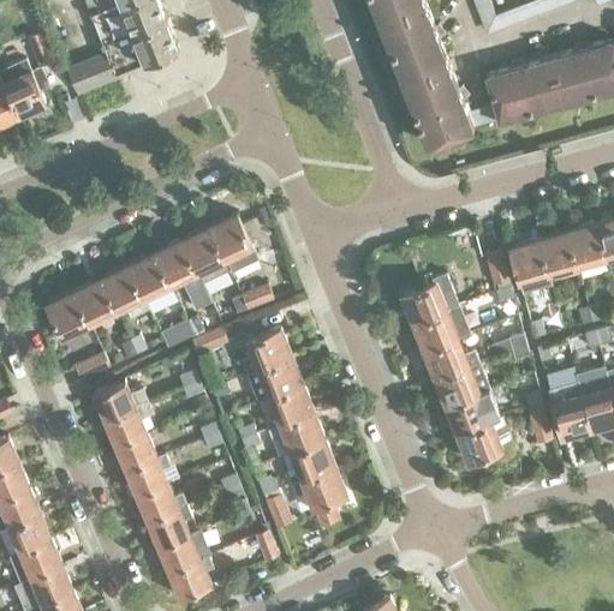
[(87,0),(93,15),(127,0),(87,0)]
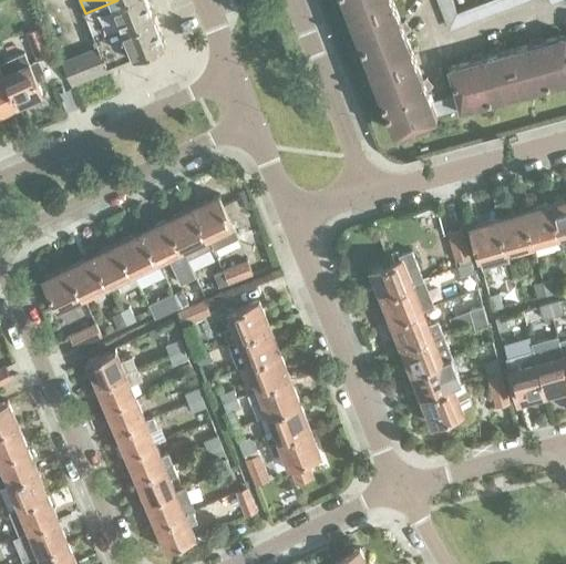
[(148,0),(117,0),(85,13),(96,40),(155,17),(148,0)]
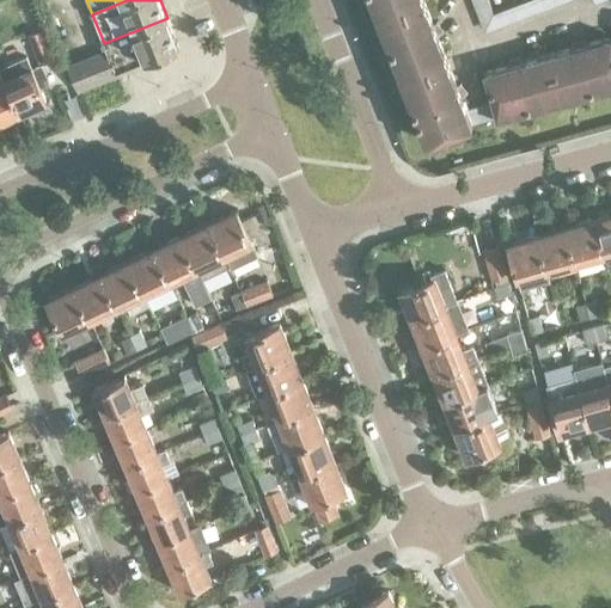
[(371,0),(428,145),(474,127),(474,126),(498,120),(493,104),(468,111),(463,99),(469,94),(462,86),(459,88),(439,38),(445,34),(439,25),(435,28),(423,0),(371,0)]
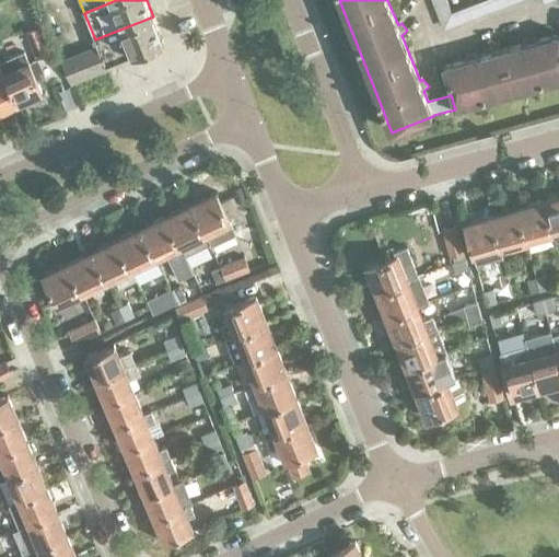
[(438,11),(450,6),(446,0),(440,0),(434,2),(438,11)]
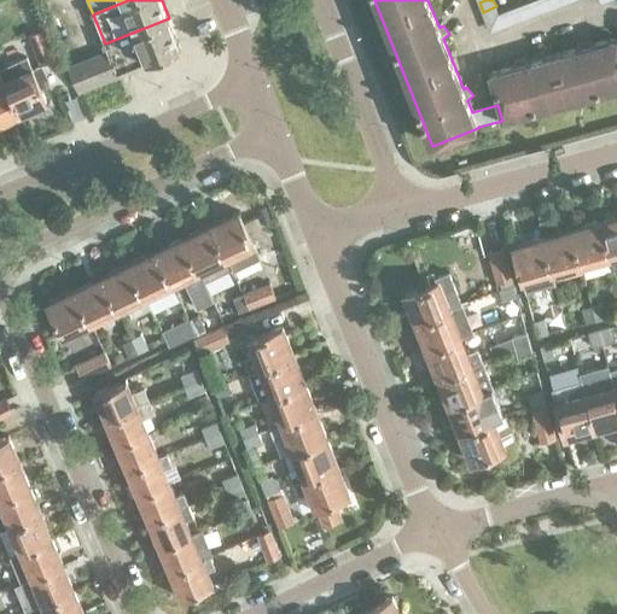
[(530,4),(535,17),(545,13),(539,0),(530,4)]
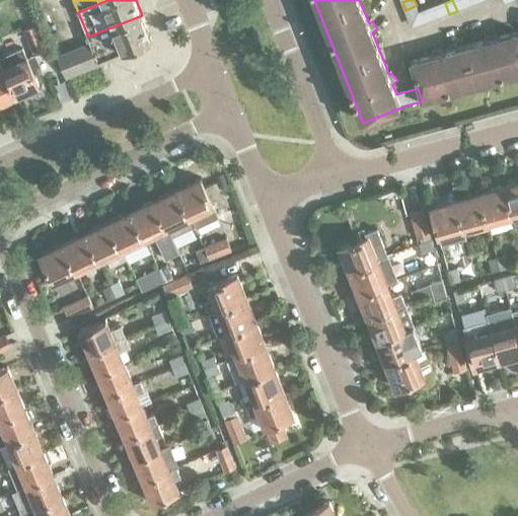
[(452,0),(457,11),(464,8),(460,0),(452,0)]
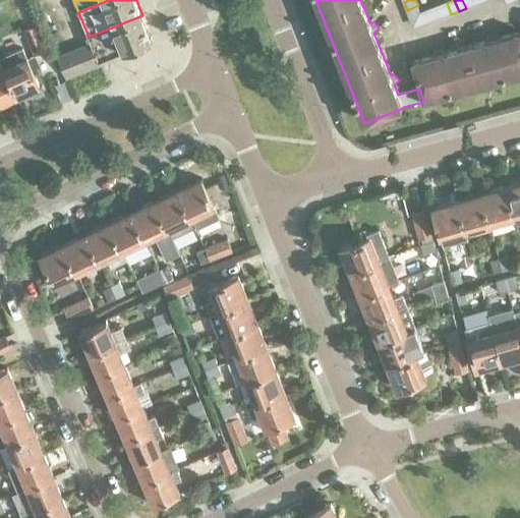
[(462,0),(466,8),(473,6),(471,0),(462,0)]
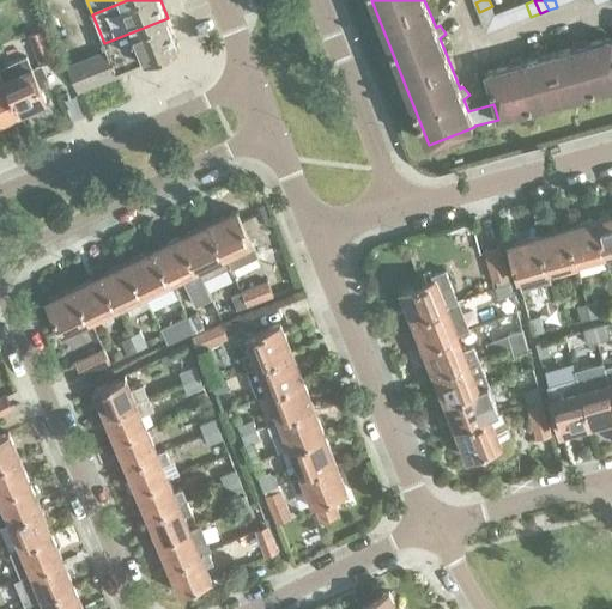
[(516,7),(522,20),(531,17),(526,4),(516,7)]
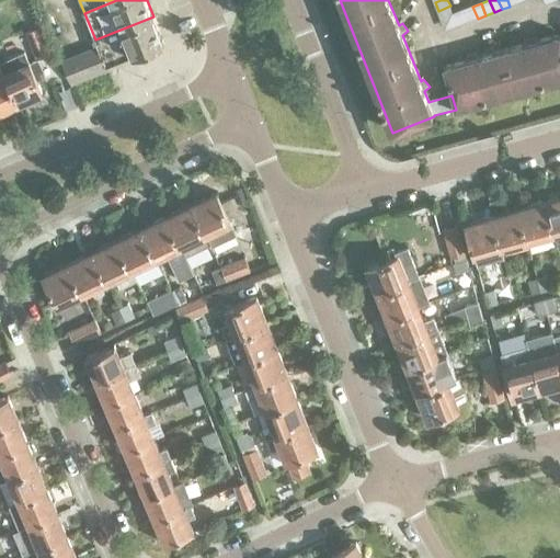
[(450,6),(438,11),(441,19),(448,15),(454,14),(450,6)]
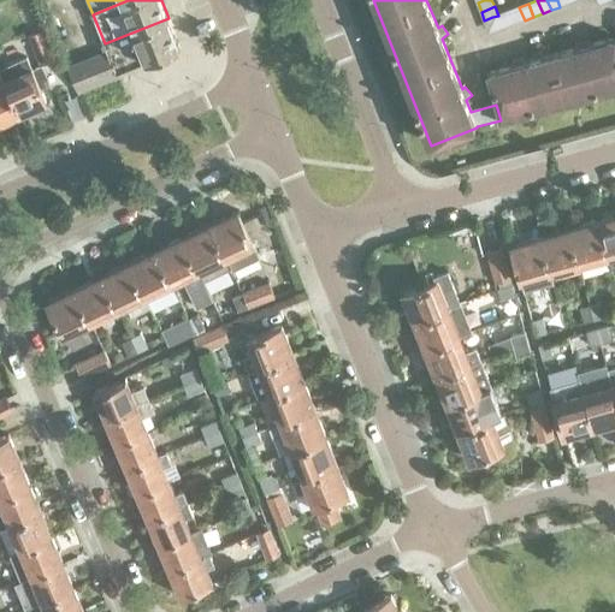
[(510,11),(515,24),(525,21),(519,7),(510,11)]
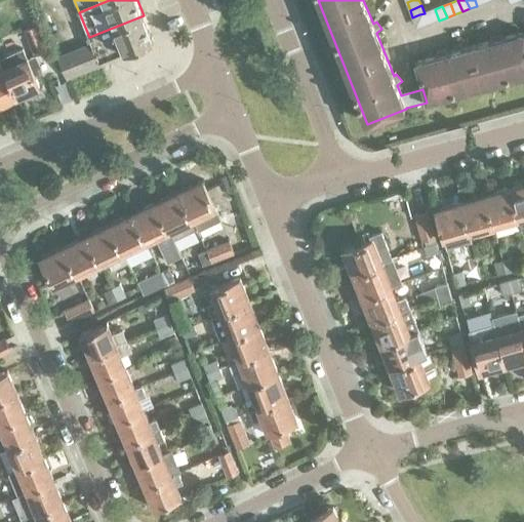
[(428,11),(432,24),(439,21),(435,9),(428,11)]
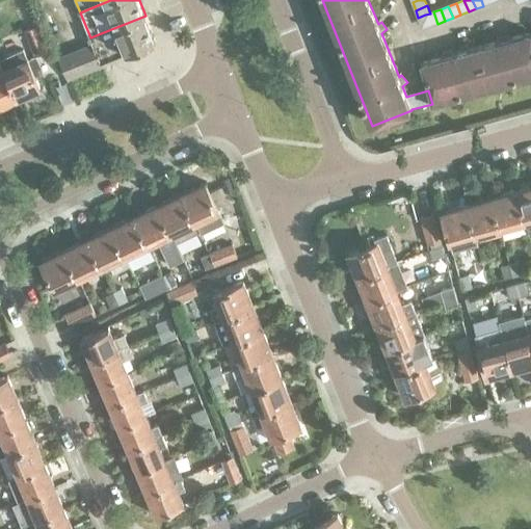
[(425,15),(430,27),(437,24),(433,11),(430,14),(425,15)]
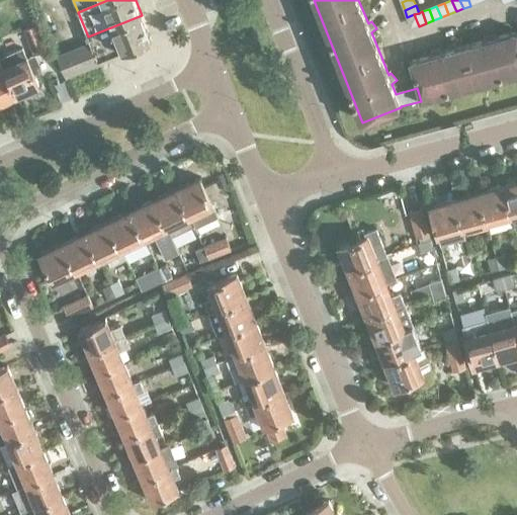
[(88,36),(91,44),(98,62),(122,53),(152,41),(142,15),(88,36)]
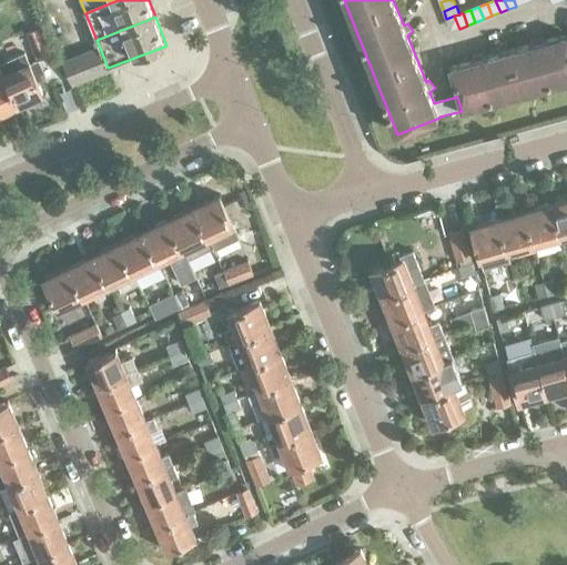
[(52,57),(40,29),(27,34),(39,62),(52,57)]
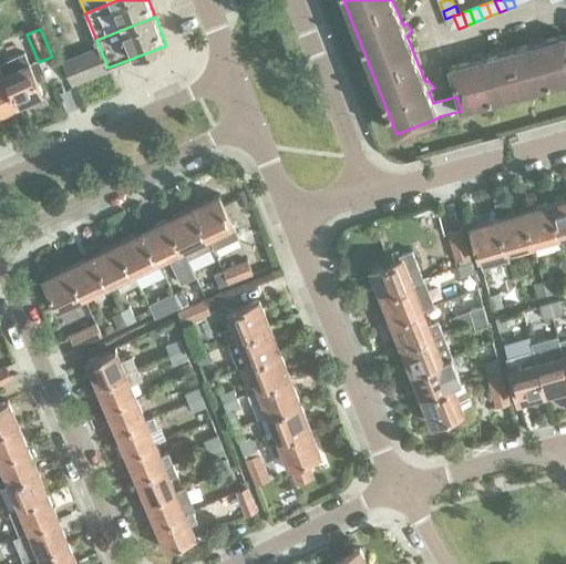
[(473,58),(474,61),(449,68),(456,96),(461,111),(461,113),(565,83),(565,36),(542,43),(542,39),(532,42),(533,45),(484,59),(483,55),(473,58)]
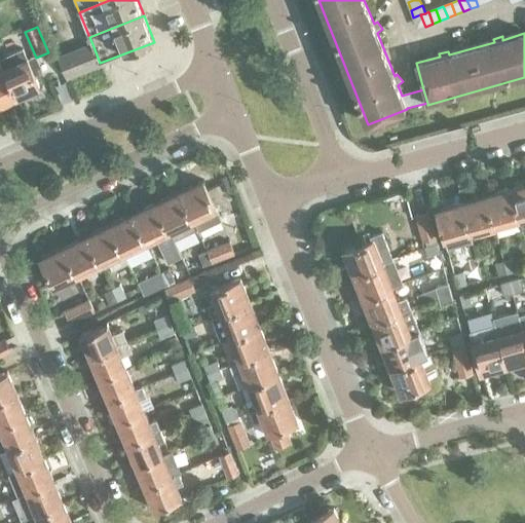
[(81,49),(90,72),(102,68),(100,63),(92,44),(81,49)]
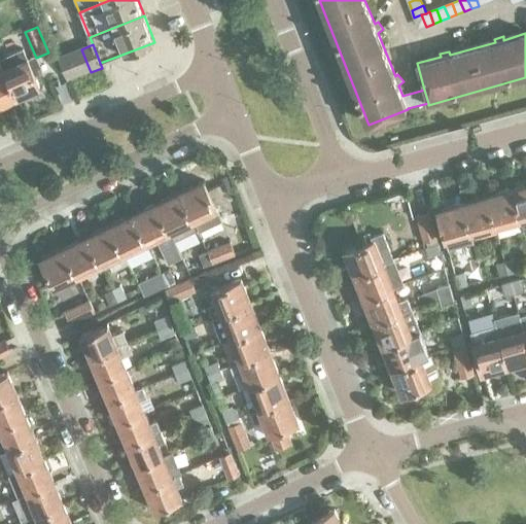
[(70,54),(79,77),(91,72),(81,49),(70,54)]
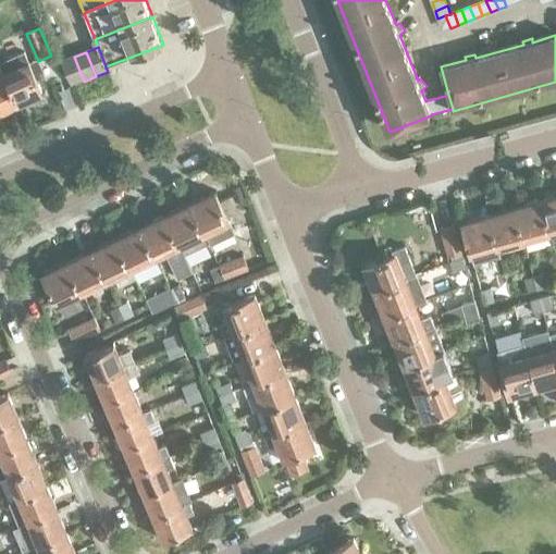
[(0,64),(0,66),(17,107),(44,96),(25,54),(0,64)]
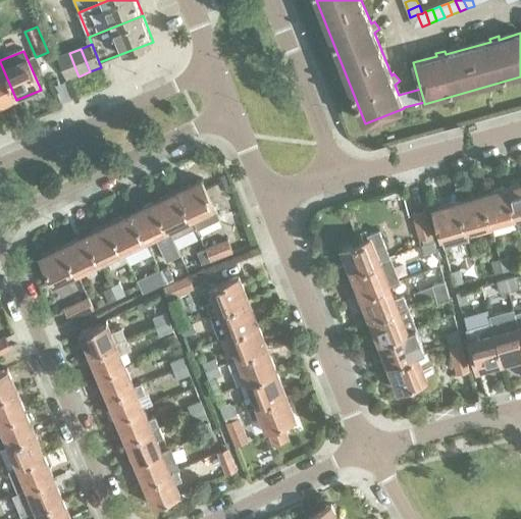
[(67,81),(79,76),(69,53),(58,58),(67,81)]
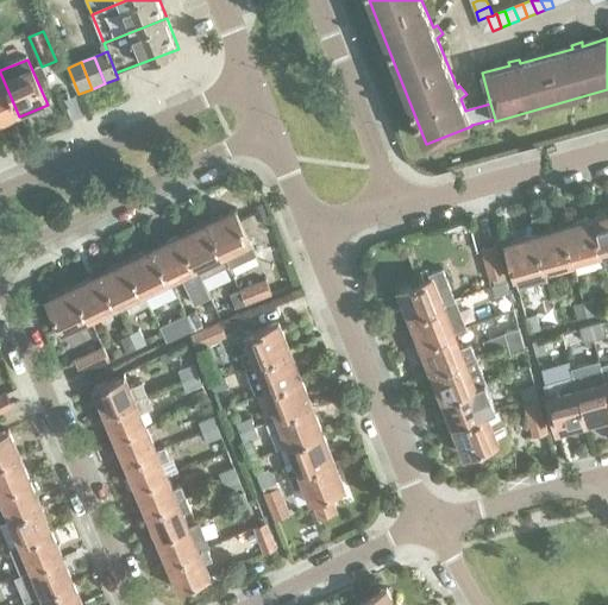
[(0,125),(19,117),(0,73),(0,125)]
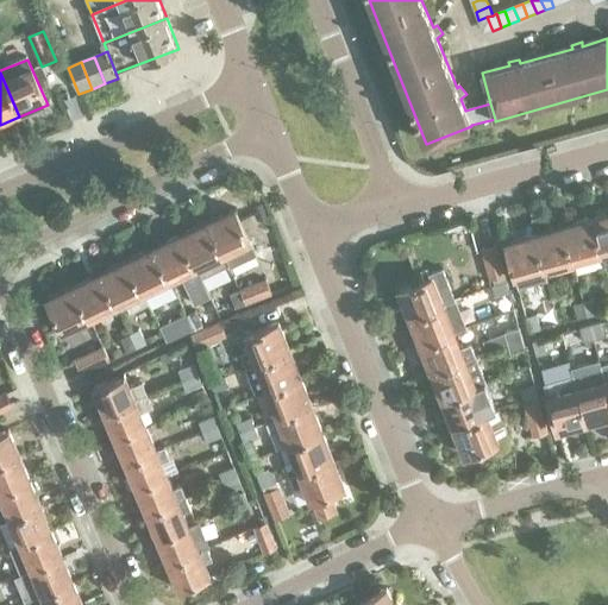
[(208,225),(229,268),(257,254),(236,212),(208,225)]
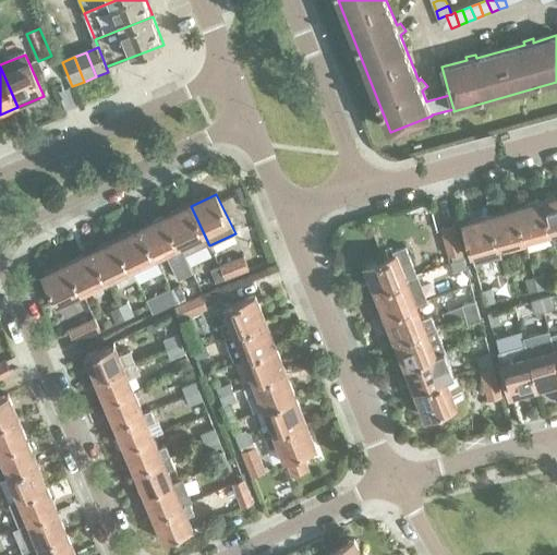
[(556,198),(543,203),(552,236),(556,233),(556,198)]
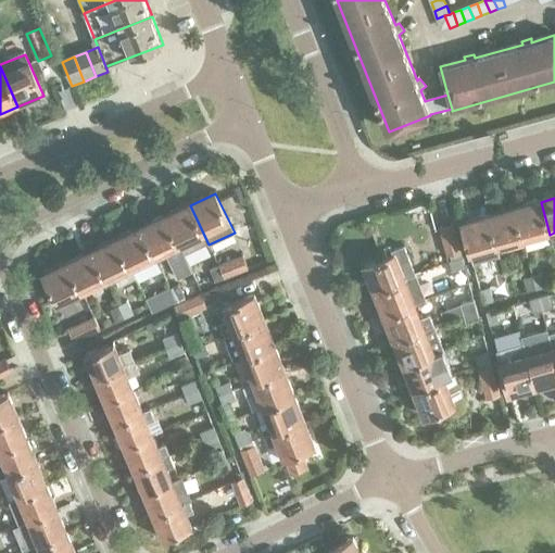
[(541,202),(515,210),(524,241),(550,235),(541,202)]
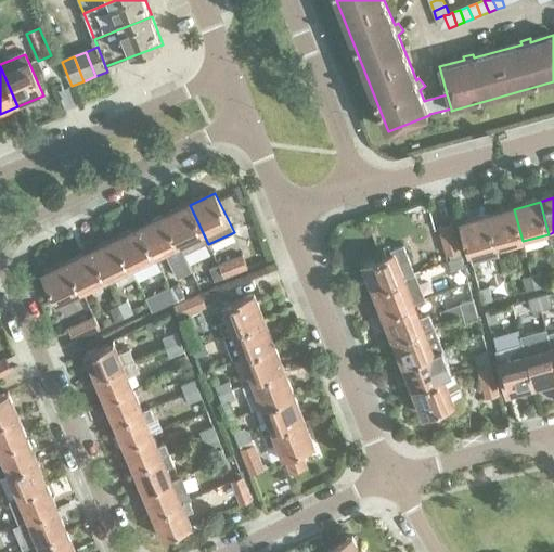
[(184,256),(208,244),(190,205),(166,216),(180,246),(184,256)]
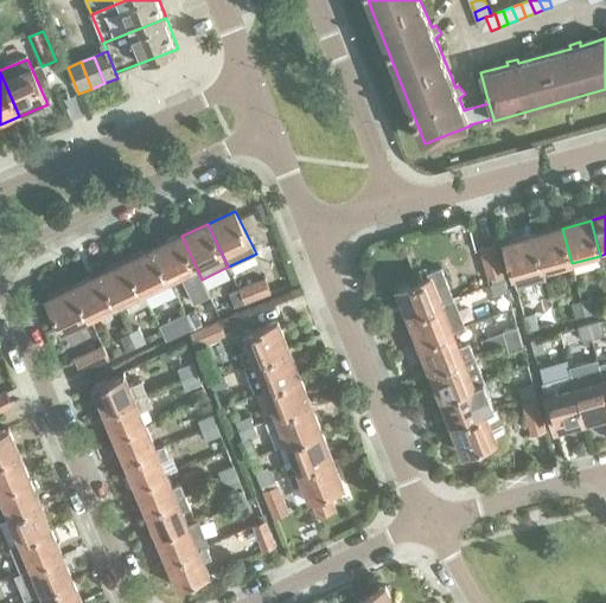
[(572,263),(562,229),(534,236),(543,271),(572,263)]
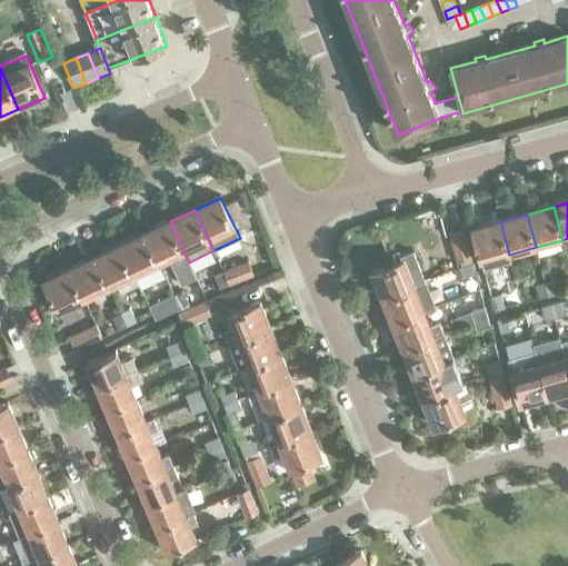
[(160,265),(185,252),(170,221),(145,234),(160,265)]
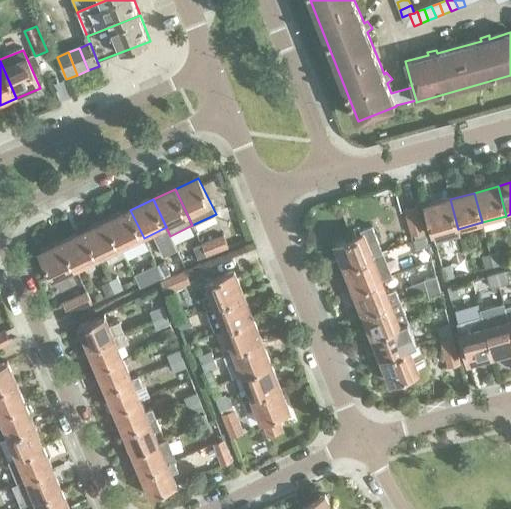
[(448,241),(446,232),(458,229),(450,199),(425,206),(433,236),(434,236),(436,245),(448,241)]
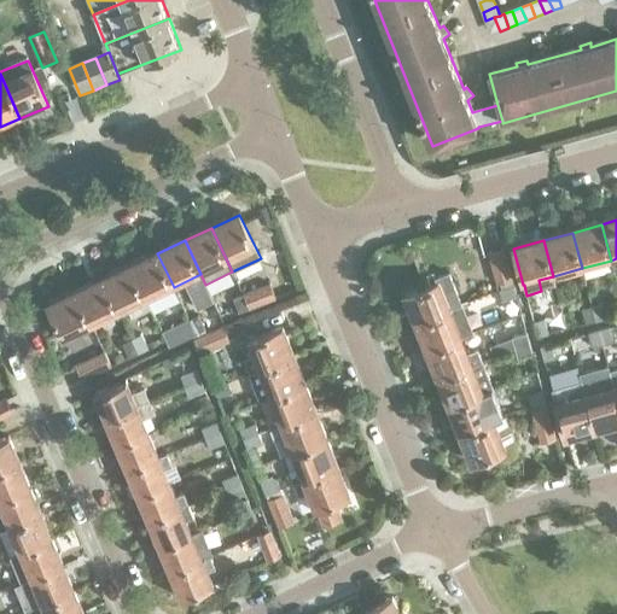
[(499,286),(513,282),(504,250),(489,255),(499,286)]
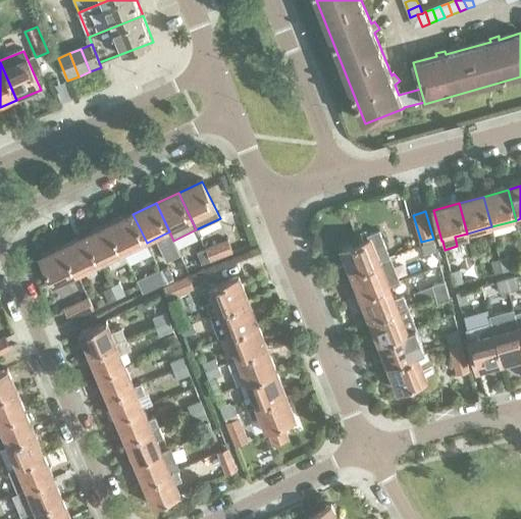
[(123,253),(147,243),(133,214),(110,225),(123,253)]
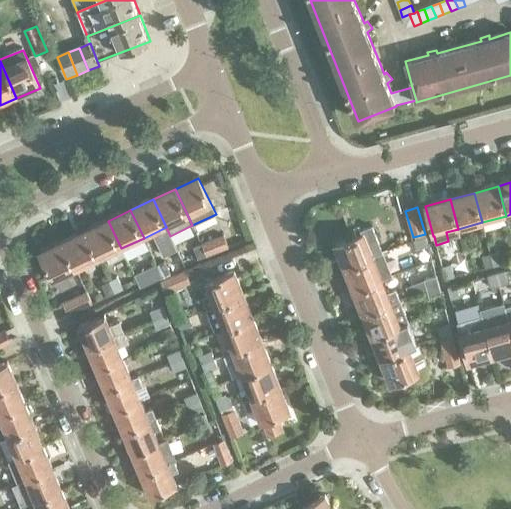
[(125,257),(121,248),(108,221),(85,231),(99,259),(104,257),(108,265),(125,257)]
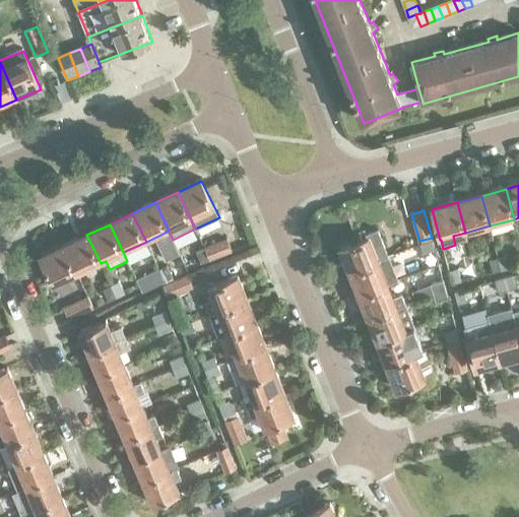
[(368,237),(369,239),(341,250),(350,274),(380,263),(389,259),(379,233),(368,237)]
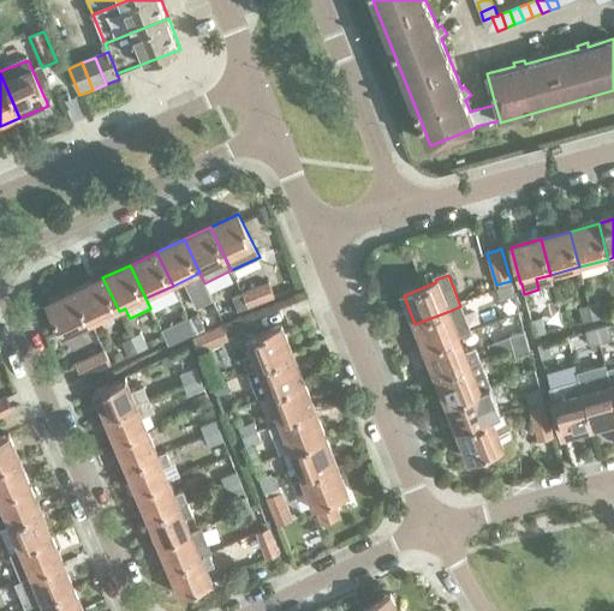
[(93,323),(119,311),(102,277),(77,291),(93,323)]
